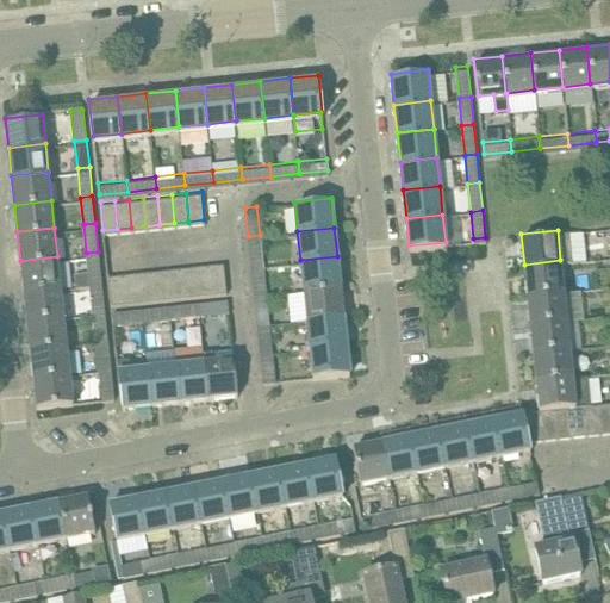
[(263,265),(260,235),(248,236),(250,266),(263,265)]
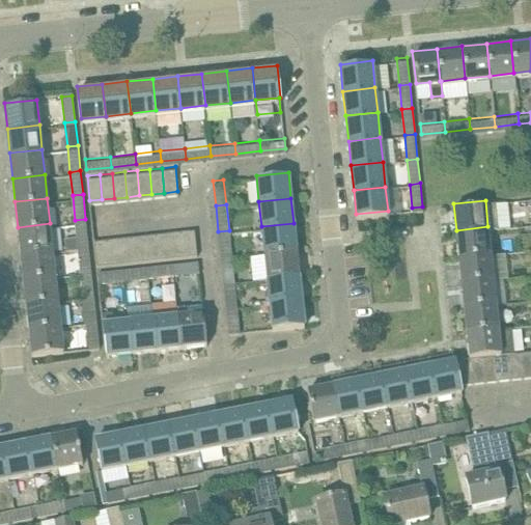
[(85,219),(75,220),(78,245),(88,244),(85,219)]
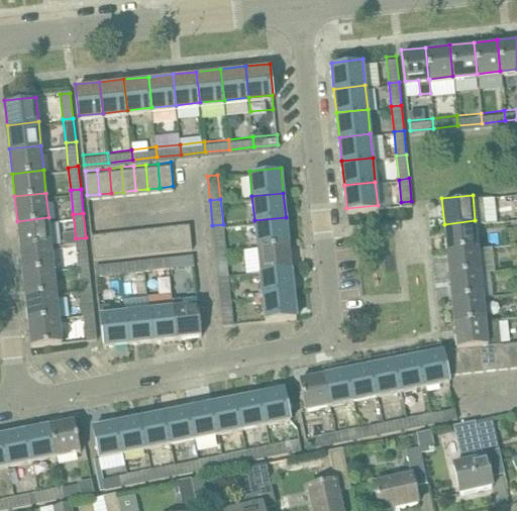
[(50,241),(48,217),(17,221),(20,244),(50,241)]
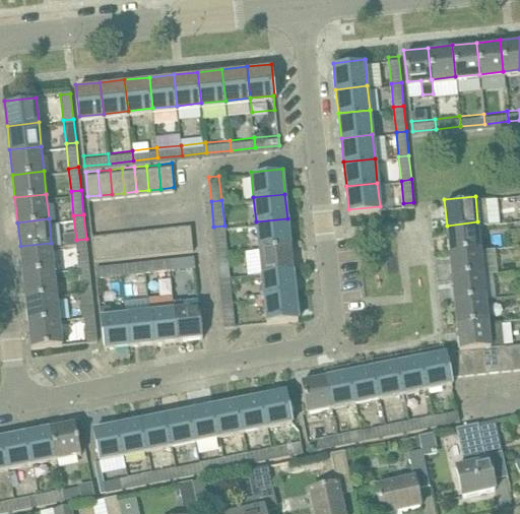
[(289,243),(287,218),(256,221),(259,246),(289,243)]
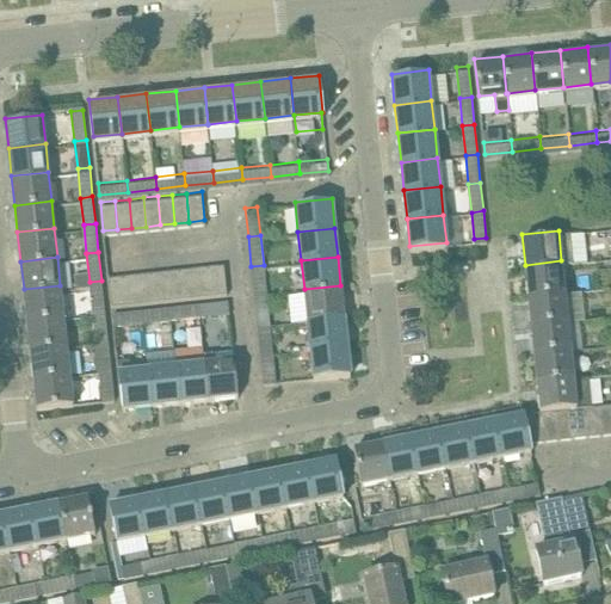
[(223,260),(209,263),(213,291),(227,290),(223,260)]
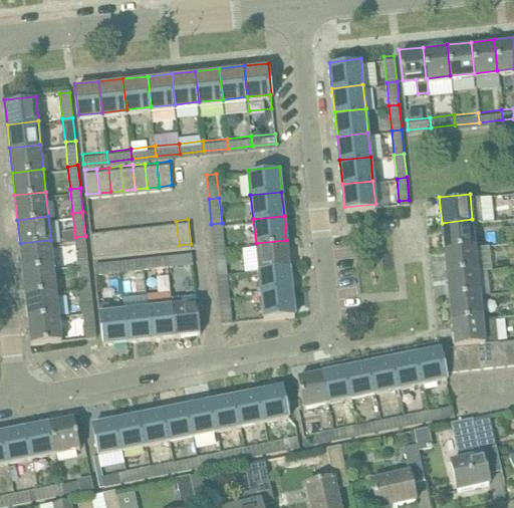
[(475,242),(472,219),(442,223),(444,246),(475,242)]
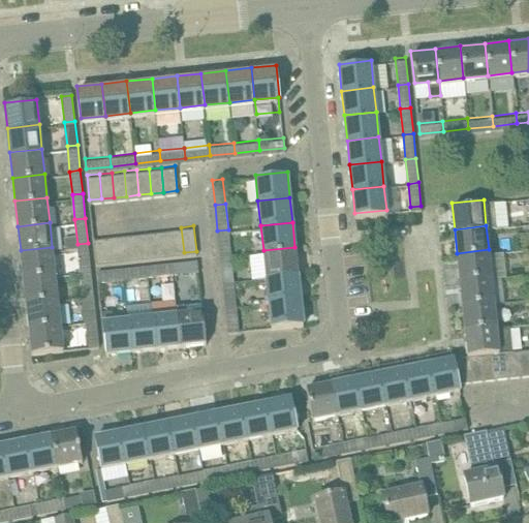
[(184,252),(181,227),(168,228),(172,253),(184,252)]
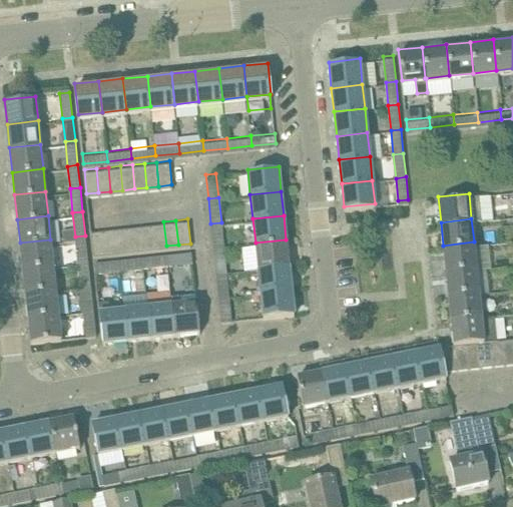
[(166,245),(163,221),(151,222),(153,247),(166,245)]
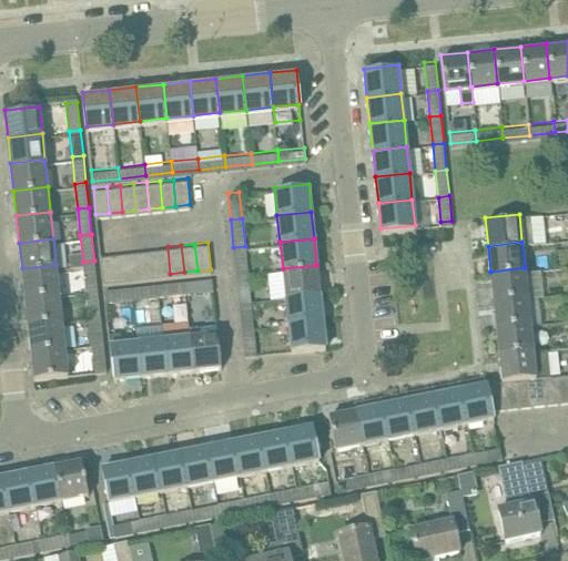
[(170,274),(168,246),(154,248),(156,275),(170,274)]
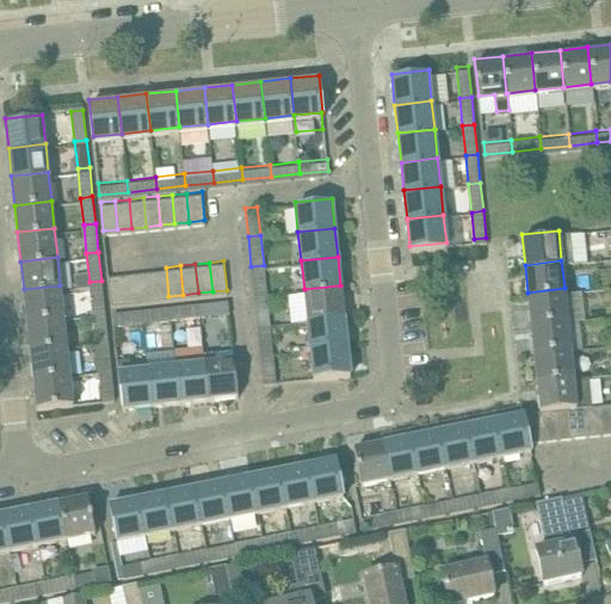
[(266,293),(264,265),(251,266),(254,294),(266,293)]
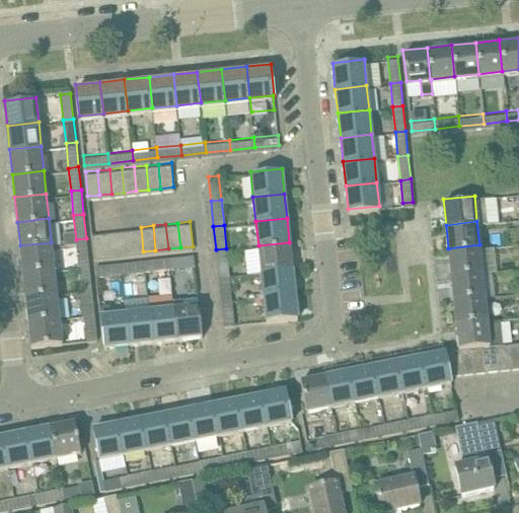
[(143,251),(141,227),(129,228),(131,252),(143,251)]
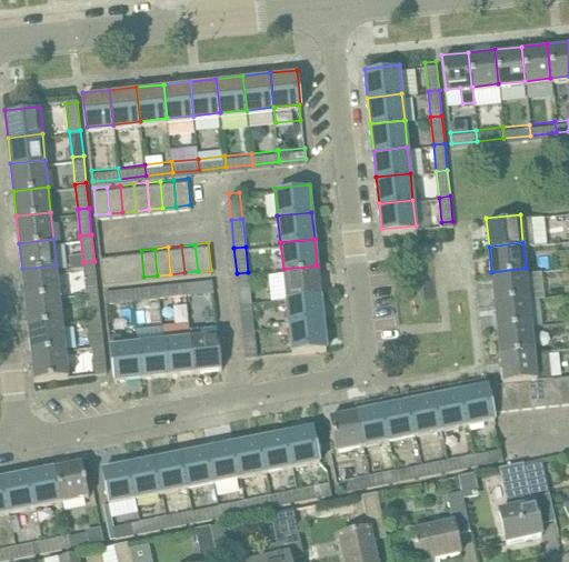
[(141,250),(127,251),(130,279),(143,277),(141,250)]
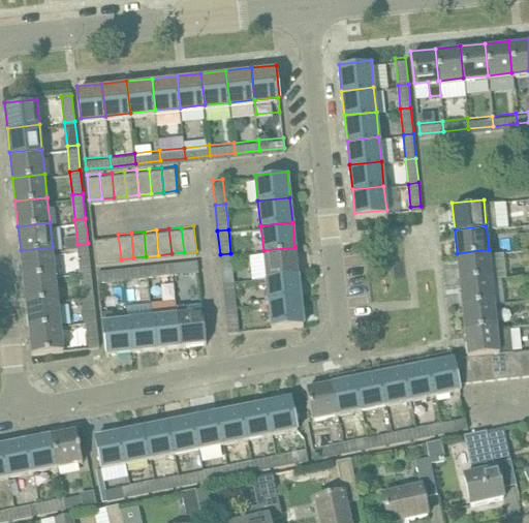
[(121,259),(118,234),(105,236),(109,260),(121,259)]
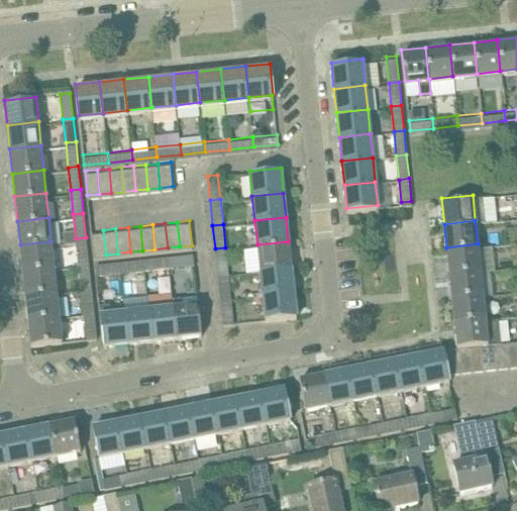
[(106,254),(103,230),(91,231),(94,256),(106,254)]
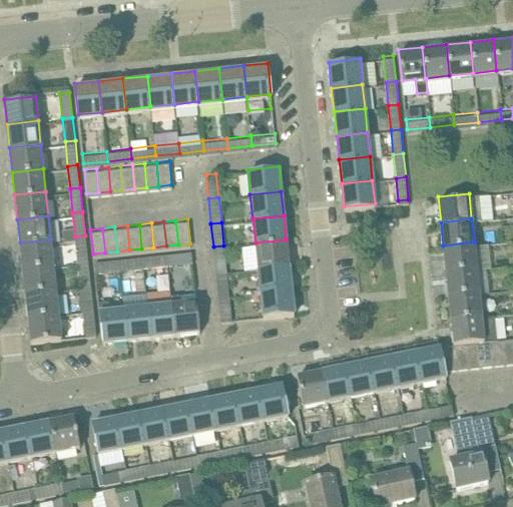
[(85,235),(75,236),(77,261),(87,260),(85,235)]
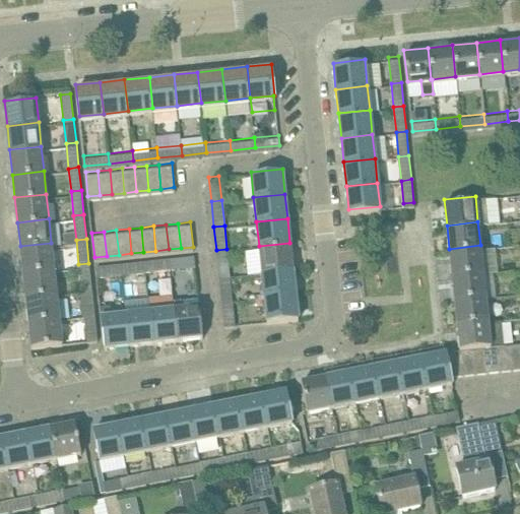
[(54,267),(51,243),(20,246),(22,270),(54,267)]
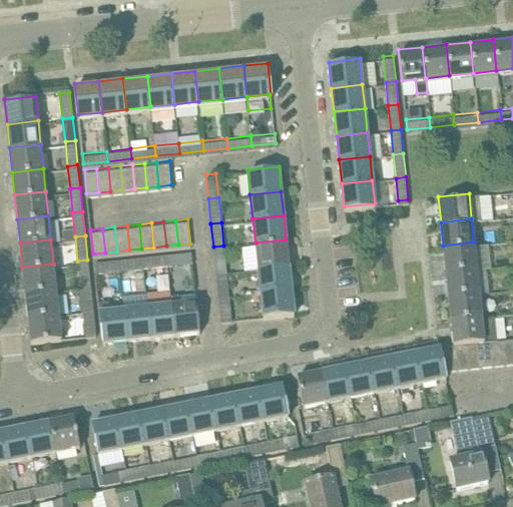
[(286,239),(255,242),(258,267),(289,263),(286,239)]
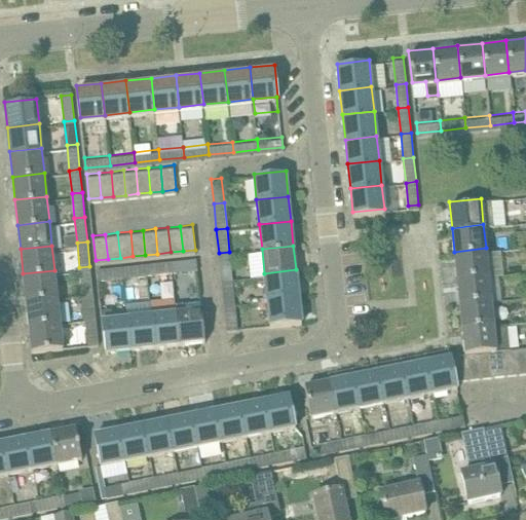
[(488,273),(486,248),(454,252),(457,276),(488,273)]
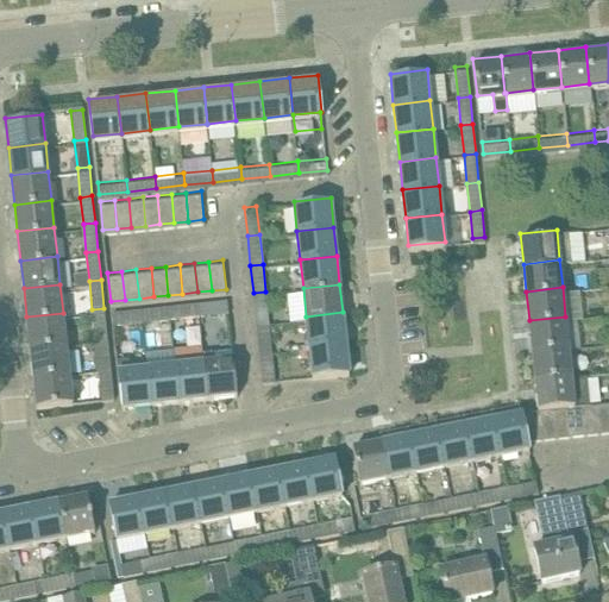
[(269,320),(265,292),(253,293),(256,321),(269,320)]
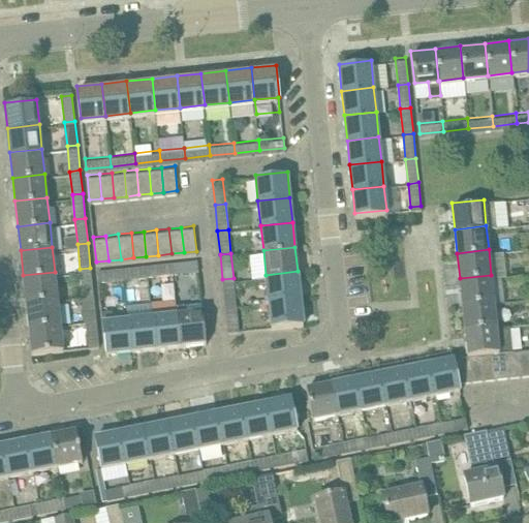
[(196,256),(172,259),(172,269),(197,267),(196,256)]
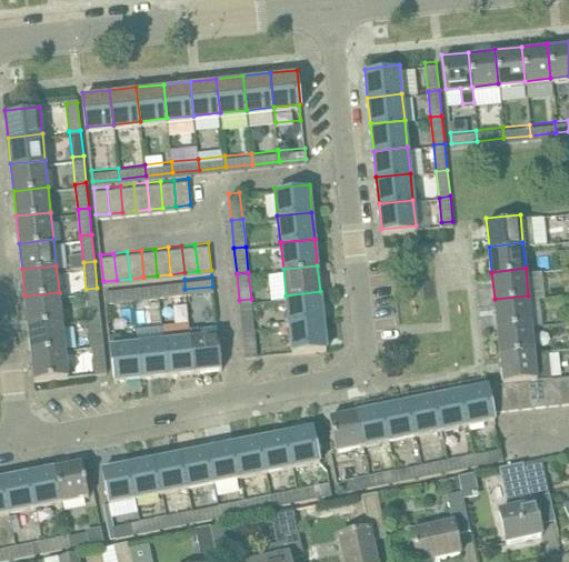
[(185,289),(185,279),(157,281),(158,292),(185,289)]
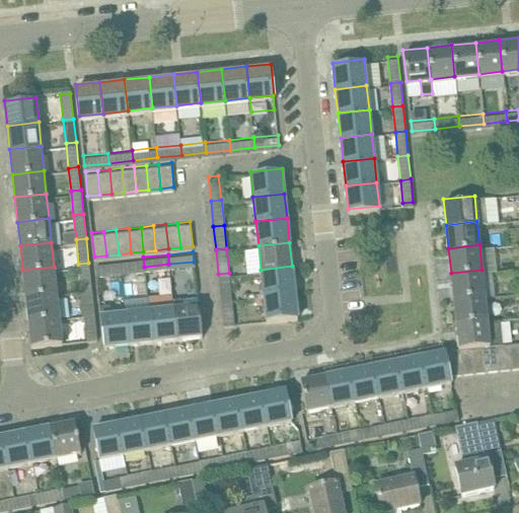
[(144,267),(143,257),(119,259),(120,269),(144,267)]
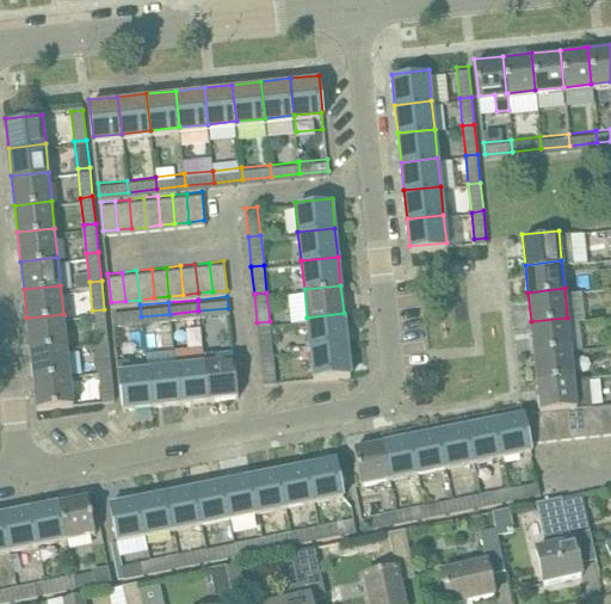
[(141,316),(140,304),(111,307),(112,319),(141,316)]
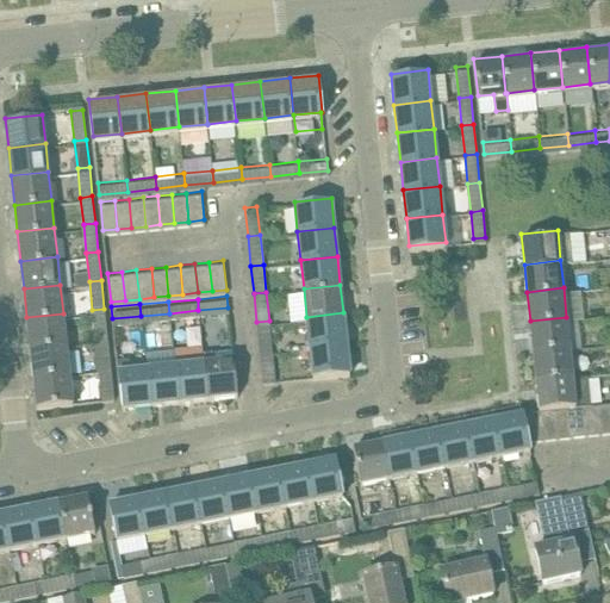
[(107,336),(104,309),(92,310),(95,337),(107,336)]
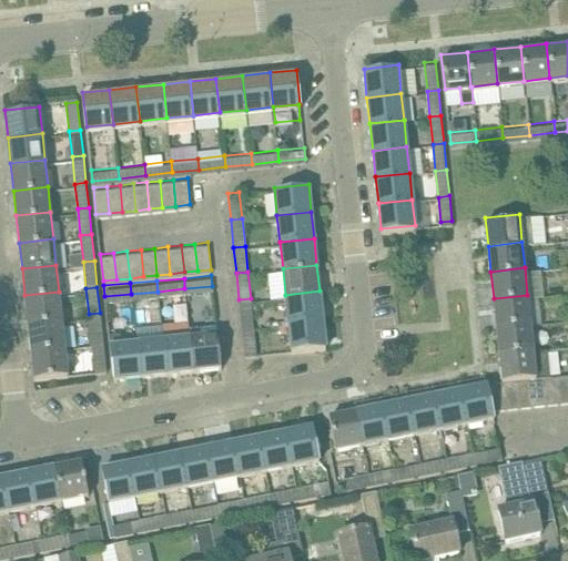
[(322,318),(320,291),(285,295),(288,322),(322,318)]
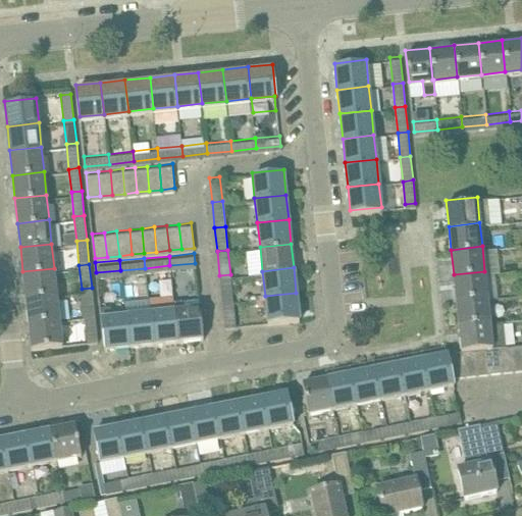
[(56,292),(54,268),(22,271),(25,295),(56,292)]
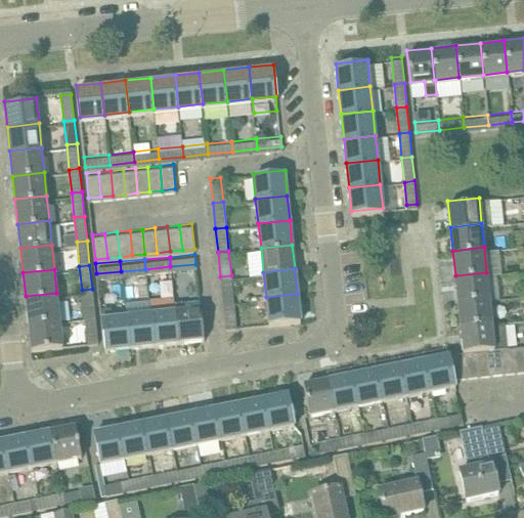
[(486,272),(455,275),(457,300),(489,296),(486,272)]
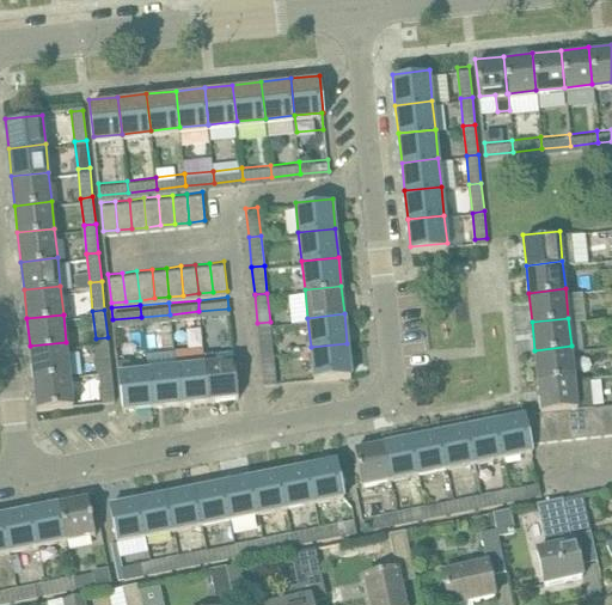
[(270,322),(257,323),(261,352),(273,350),(270,322)]
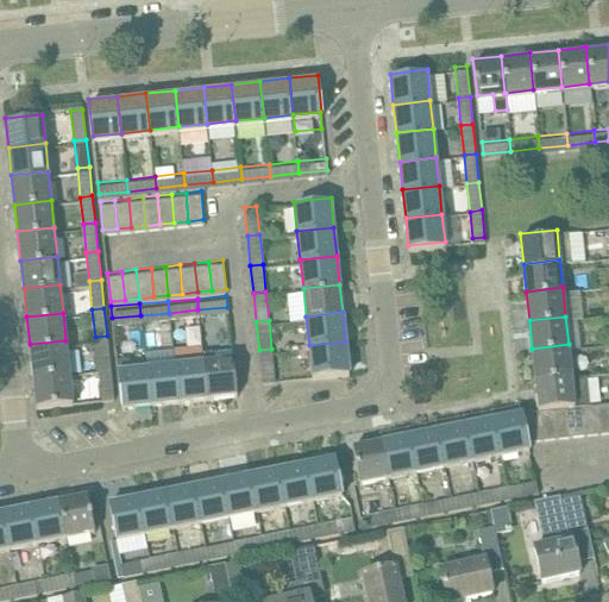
[(111,364),(107,336),(95,337),(99,365),(111,364)]
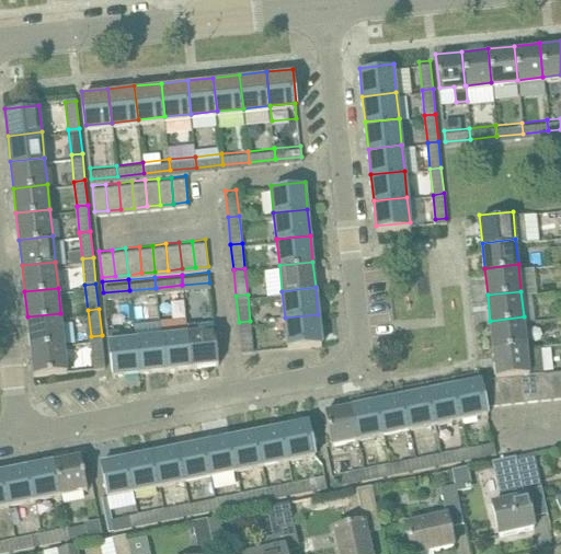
[(64,339),(60,313),(27,316),(30,343),(64,339)]
